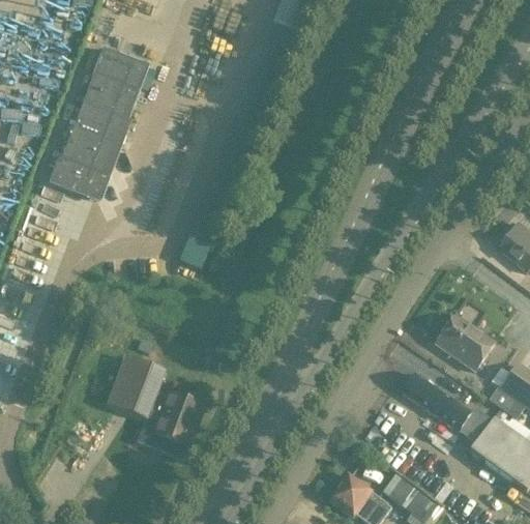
[(280,0),(277,6),(272,20),(302,31),(307,18),(315,0),(280,0)]
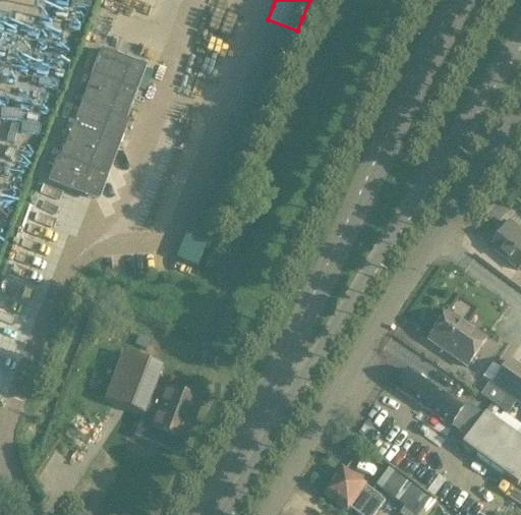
[(97,193),(146,63),(101,46),(52,176),(97,193)]
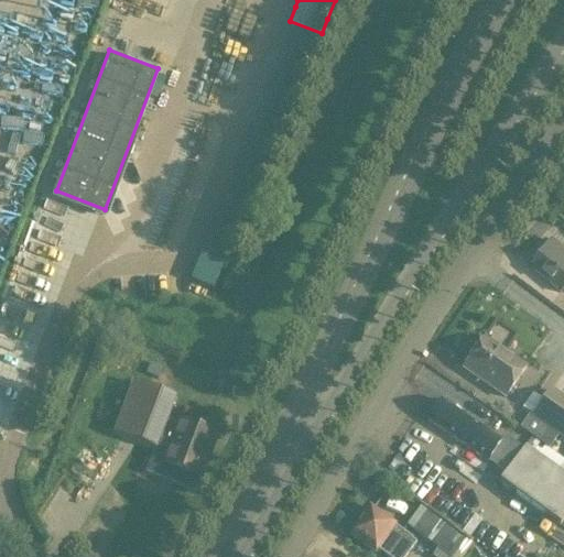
[(544,244),(530,263),(560,287),(563,282),(563,246),(551,236),(544,244)]
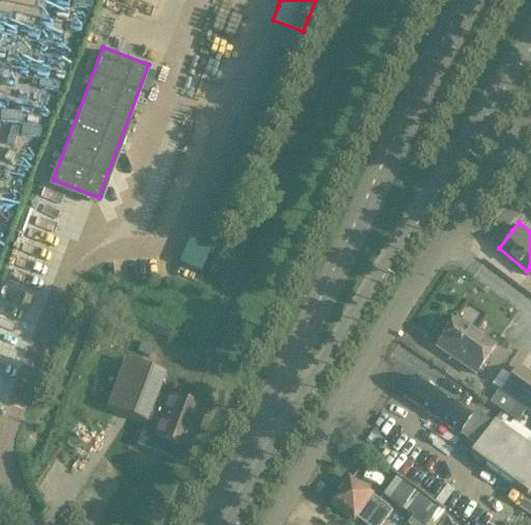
[(475,369),(494,342),(455,315),(437,342),(475,369)]
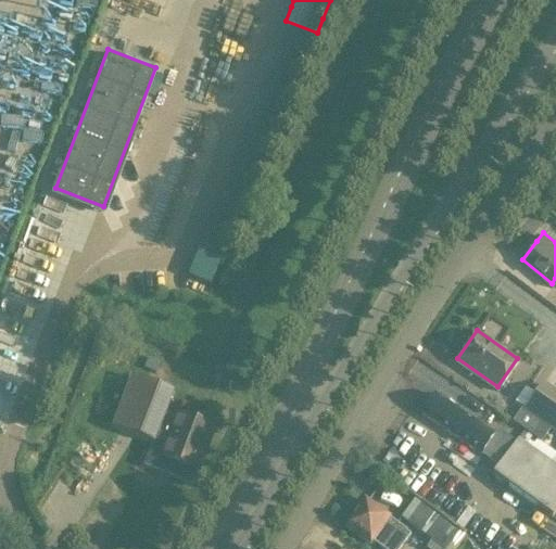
[(176,415),(163,410),(172,388),(131,372),(112,423),(152,438),(155,431),(168,435),(161,454),(197,467),(213,424),(177,411),(176,415)]
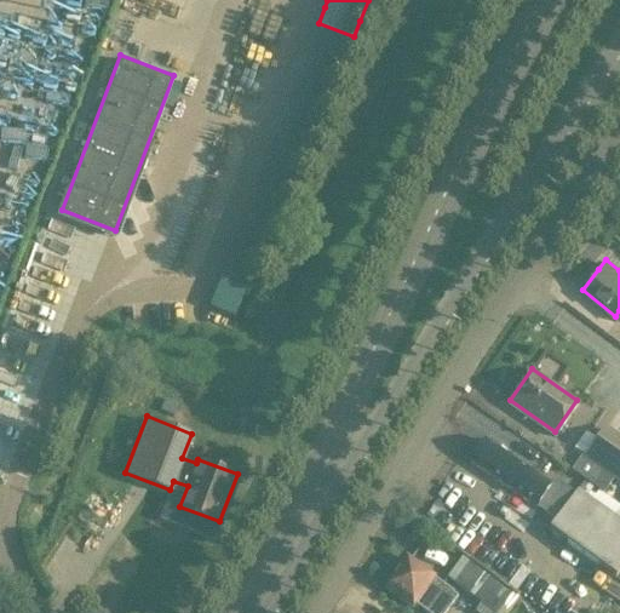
[(604,424),(585,454),(619,477),(619,435),(606,425),(604,424)]
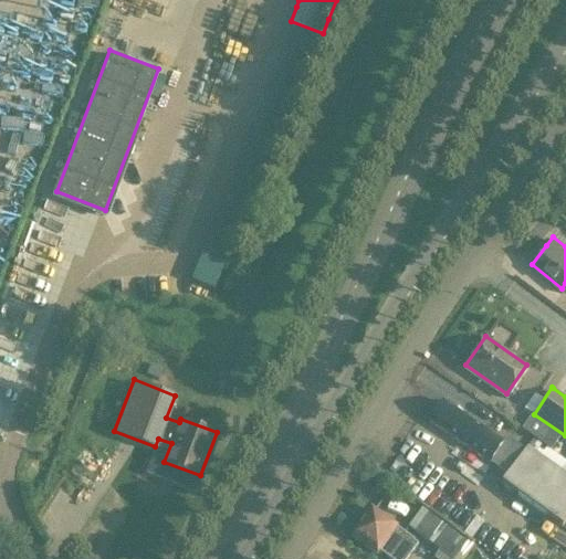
[(494,451),(502,440),(471,418),(471,417),(442,397),(429,418),(458,436),(474,447),(490,457),(491,455),(494,451)]
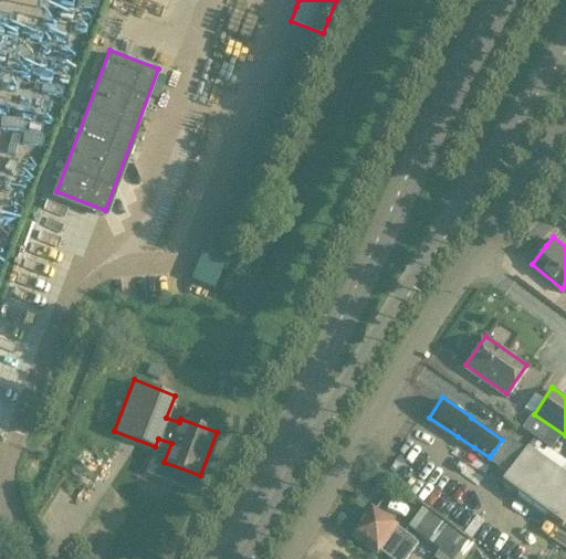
[(534,414),(535,412),(532,410),(521,425),(551,446),(559,432),(534,414)]
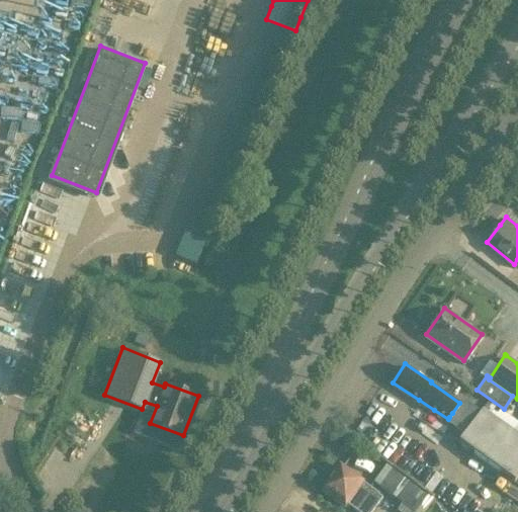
[(452,413),(449,417),(465,429),(481,408),(464,397),(459,403),(452,413)]
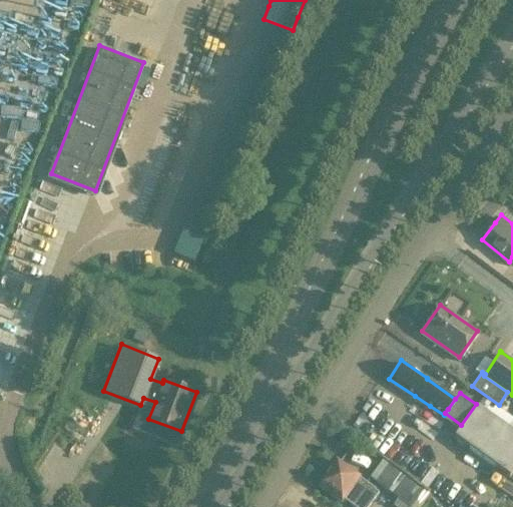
[(509,474),(512,468),(512,427),(477,402),(476,404),(461,425),(454,435),(509,474)]
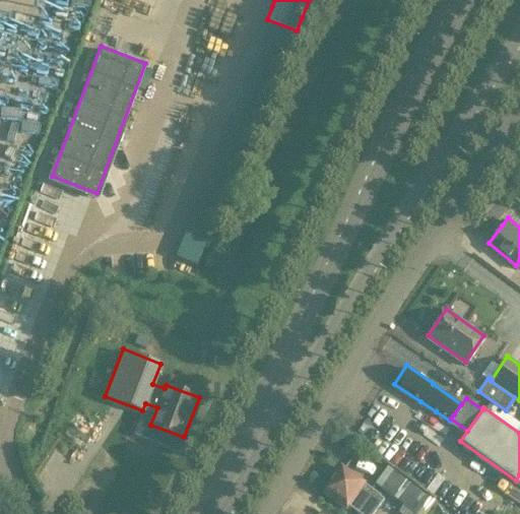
[(363,513),(370,513),(373,510),(383,496),(373,489),(373,488),(363,480),(364,480),(341,464),(323,489),(345,505),(347,503),(363,513)]
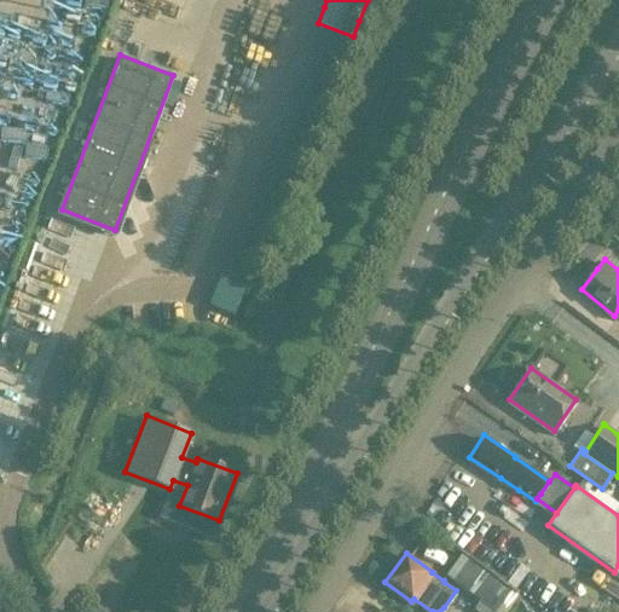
[(480,598),(496,610),(510,589),(462,553),(447,573),(480,598)]
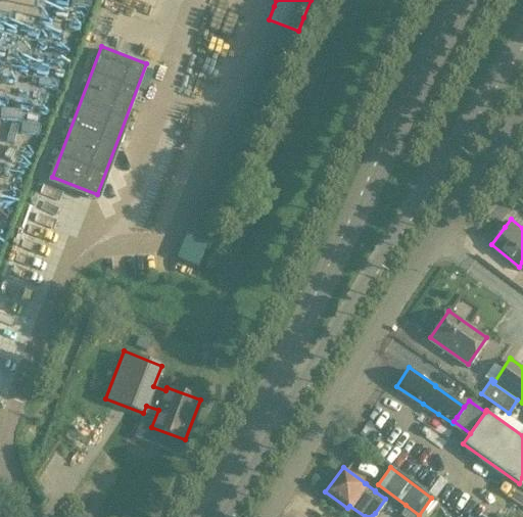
[(89,490),(81,504),(90,509),(97,497),(89,490)]
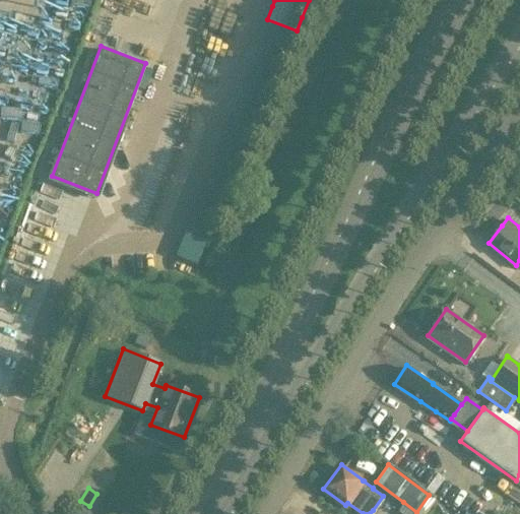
[(403,502),(398,510),(404,513),(413,513),(416,512),(403,502)]
